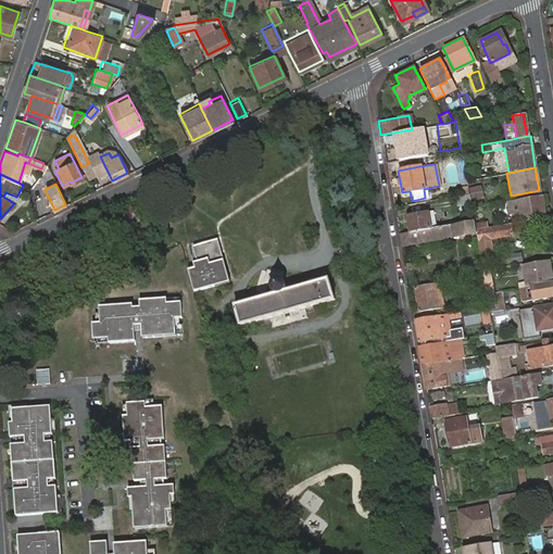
[(468,187),(472,205),(482,203),(479,185),(468,187)]
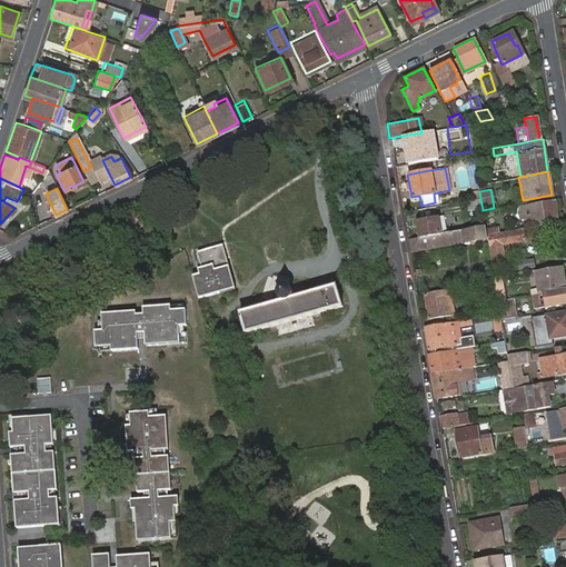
[(534,226),(556,222),(552,199),(516,206),(517,211),(526,209),(525,207),(532,206),(534,226)]
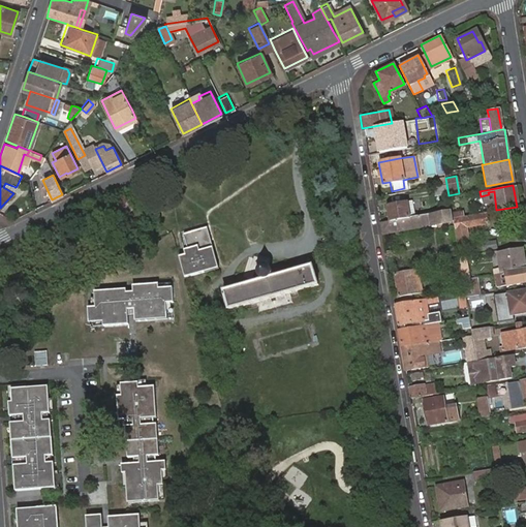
[(439,198),(441,211),(450,210),(449,206),(447,197),(439,198)]
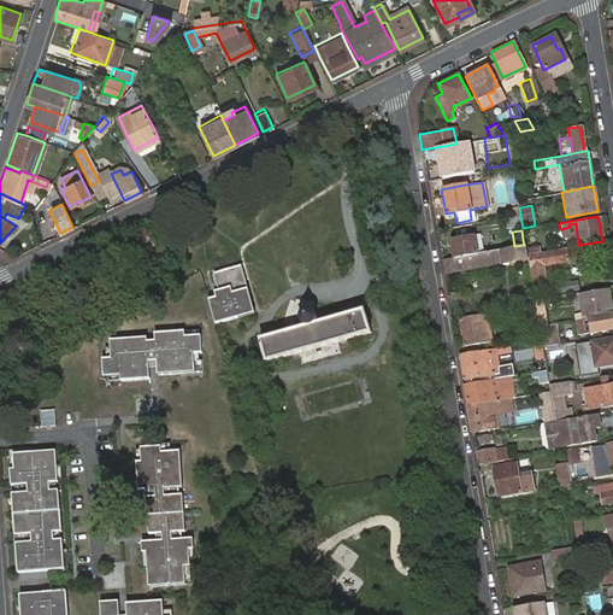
[(119,240),(129,255),(139,249),(128,234),(119,240)]
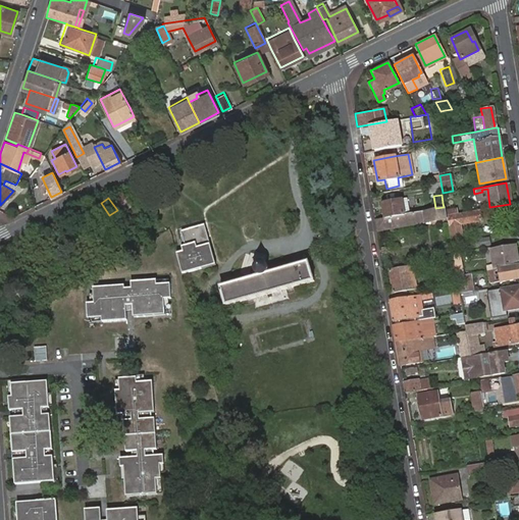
[(380,201),(382,217),(402,214),(399,198),(380,201)]
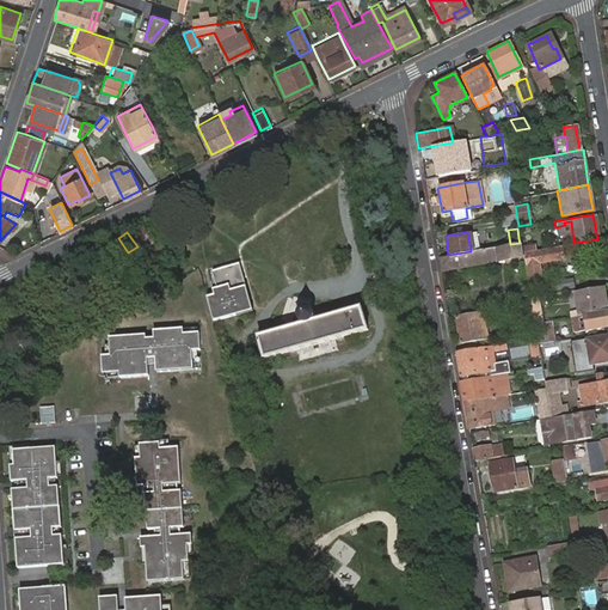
[(440,269),(521,255),(521,251),(520,245),(520,243),(510,244),(471,251),(448,255),(437,257),(440,269)]
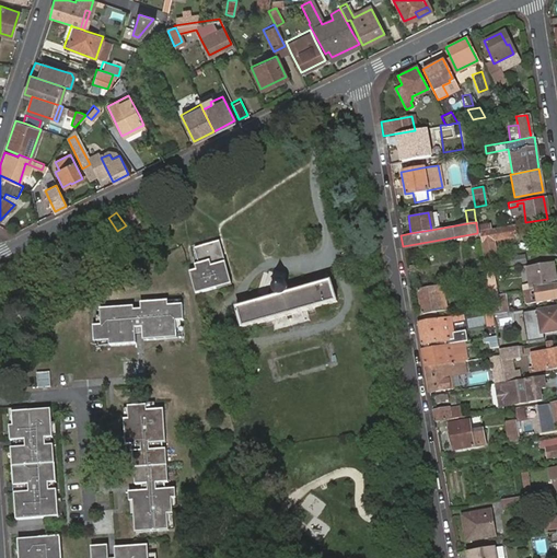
[(512,224),(496,228),(496,229),(479,232),(484,260),(495,259),(491,239),(514,235),(512,224)]
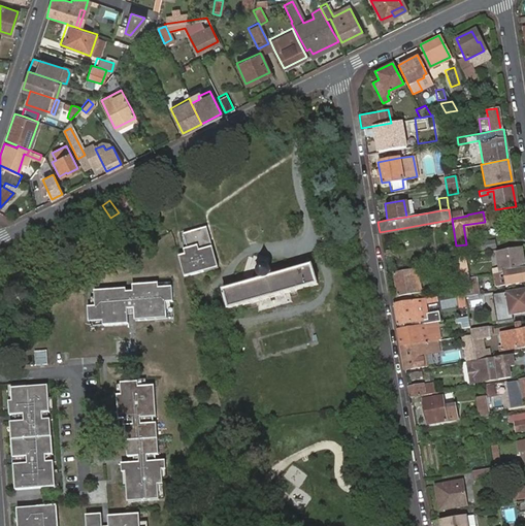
[(205,225),(177,233),(183,253),(176,254),(182,275),(216,266),(205,225)]
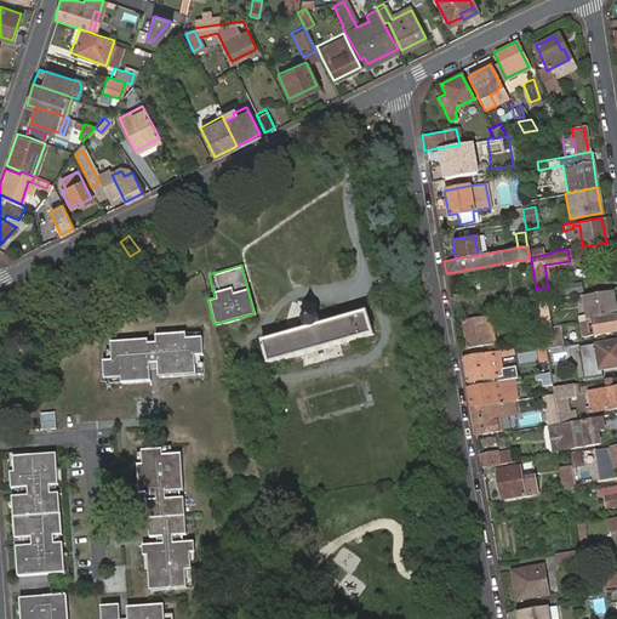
[(556,285),(558,294),(580,290),(578,282),(556,285)]
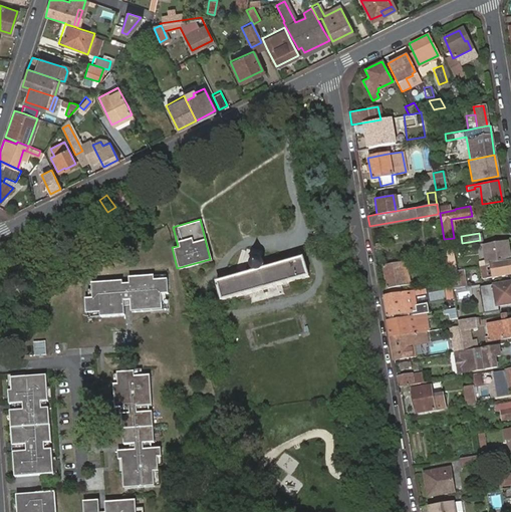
[(485,263),(509,259),(506,240),(482,244),(485,263)]
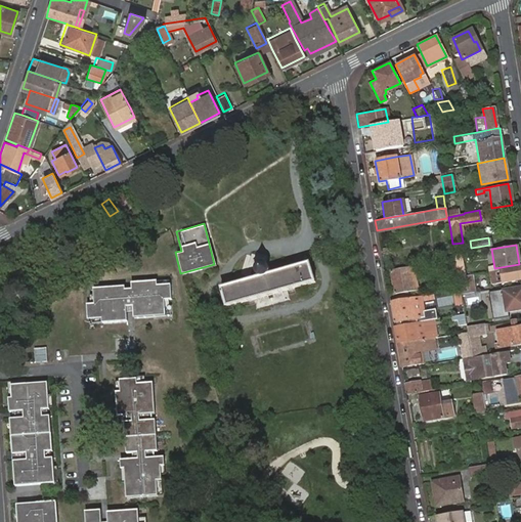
[(454,265),(453,257),(446,259),(449,275),(456,274),(456,270),(454,265)]
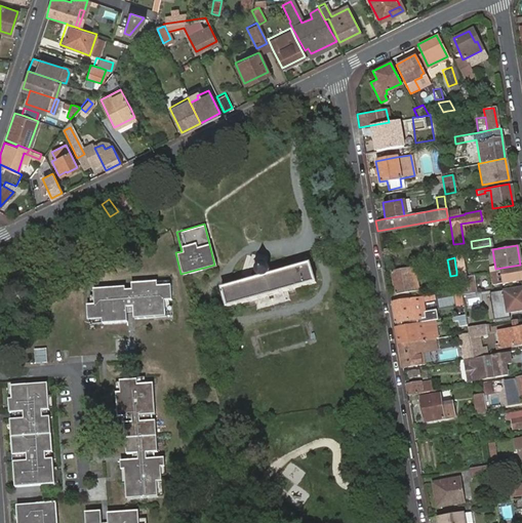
[(258,277),(219,288),(225,307),(314,281),(309,262),(267,274),(268,271),(267,266),(265,264),(261,263),(258,263),(256,264),(254,268),(253,272),(255,275),(257,276),(258,277)]
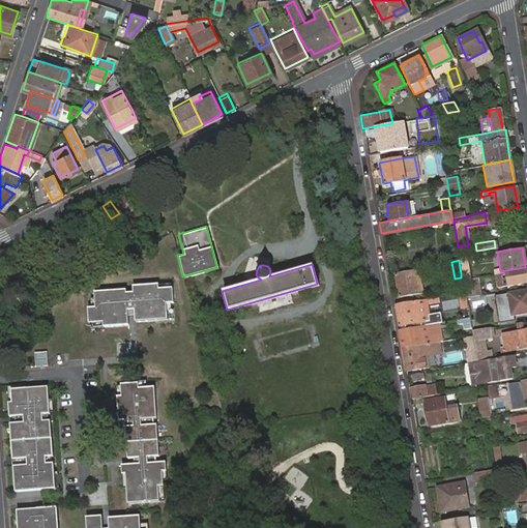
[(526,282),(525,267),(500,271),(496,272),(497,276),(501,275),(502,286),(526,282)]
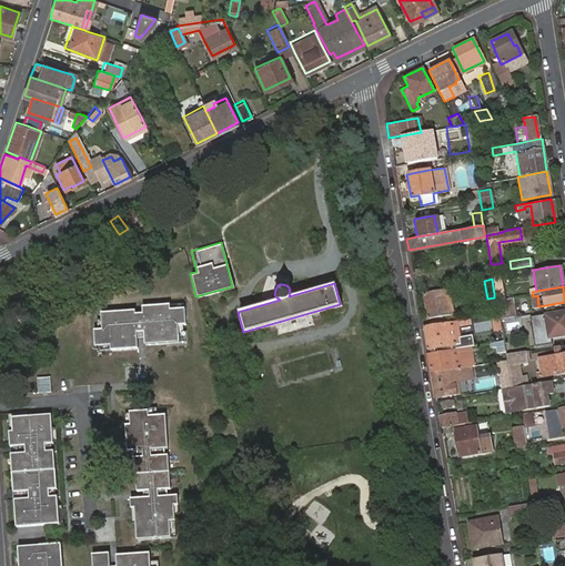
[(422,293),(425,316),(451,312),(446,289),(422,293)]
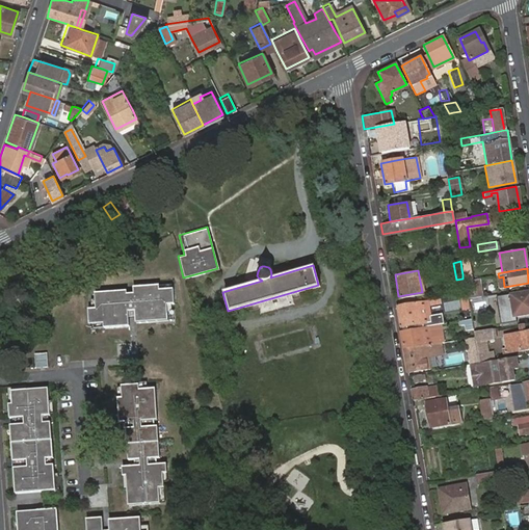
[(476,284),(475,277),(463,279),(465,289),(472,288),(472,285),(476,284)]
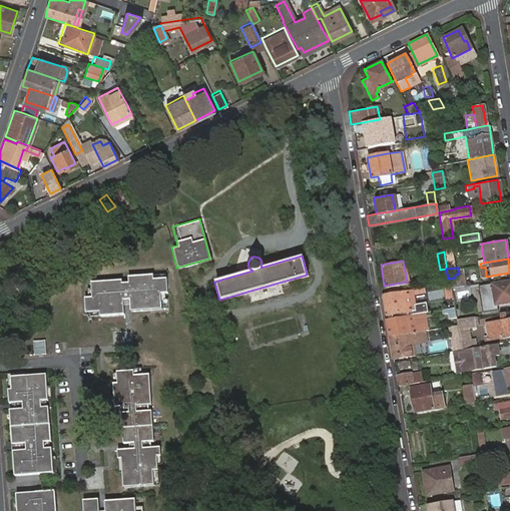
[(152,273),(126,275),(126,282),(119,283),(119,279),(89,281),(90,296),(83,297),(84,312),(96,311),(96,316),(122,314),(121,305),(127,304),(128,311),(159,308),(158,293),(166,292),(164,278),(152,278),(152,273)]
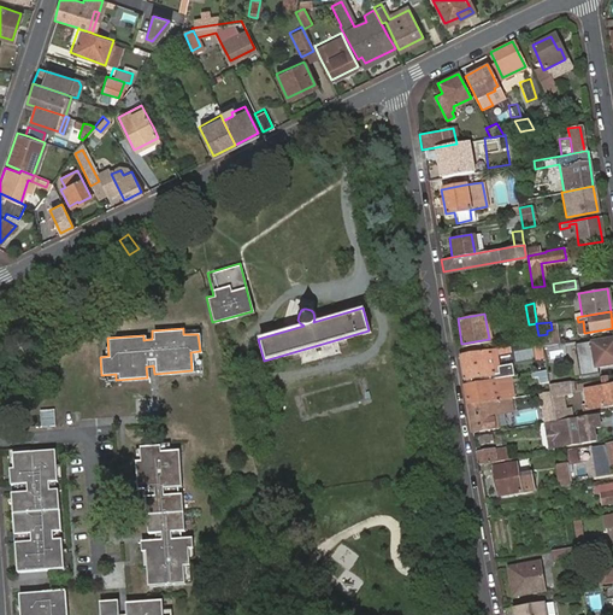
[(548,344),(547,334),(538,335),(540,338),(541,345),(548,344)]
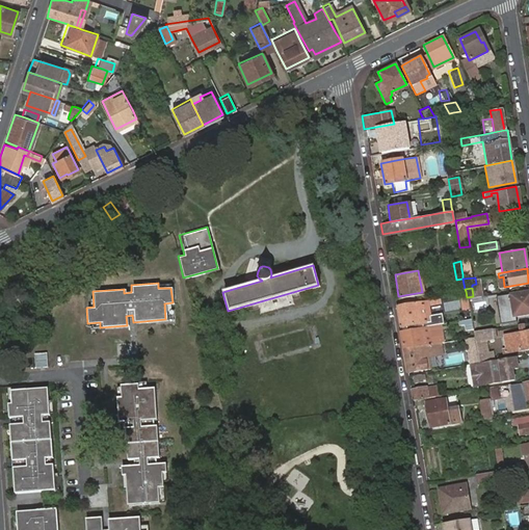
[(528,289),(508,293),(508,291),(502,292),(503,298),(509,297),(512,315),(528,313),(528,289)]
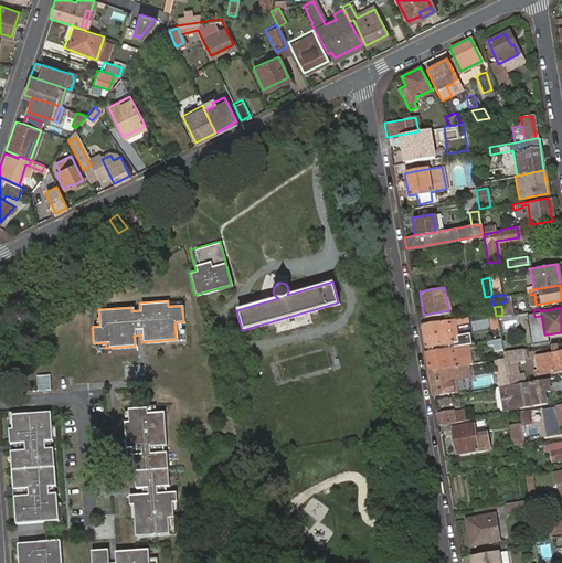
[(485,315),(488,328),(495,326),(492,314),(485,315)]
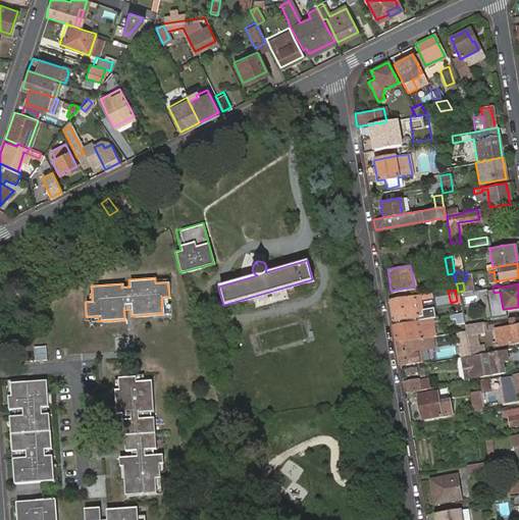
[(467,300),(465,291),(464,291),(458,292),(459,301),(467,300)]
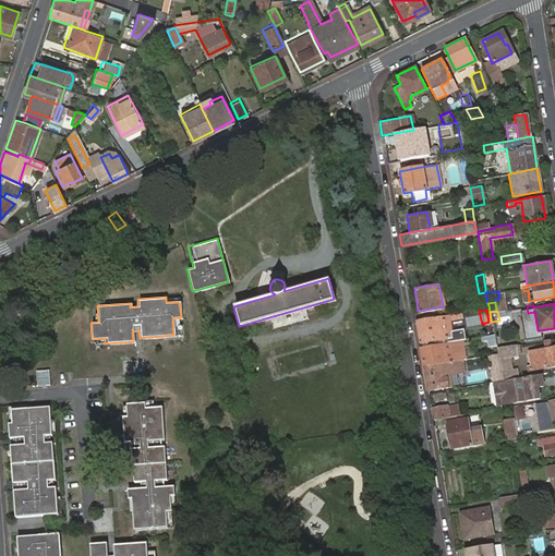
[(413,319),(419,345),(461,337),(460,327),(441,330),(438,319),(458,316),(457,312),(413,319)]
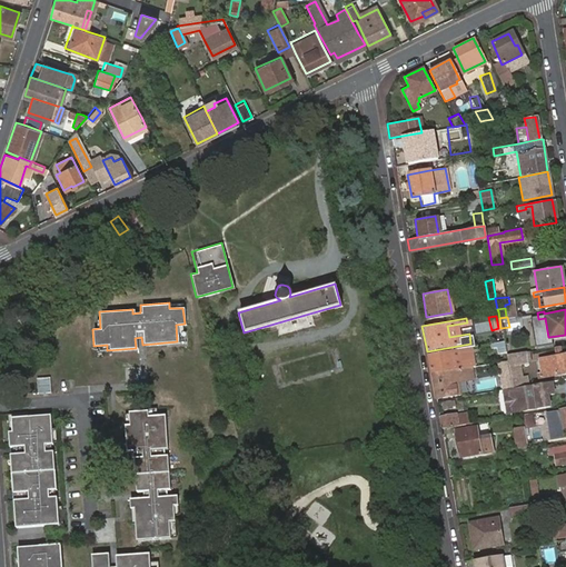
[(542,338),(548,337),(545,318),(538,319),(542,338)]
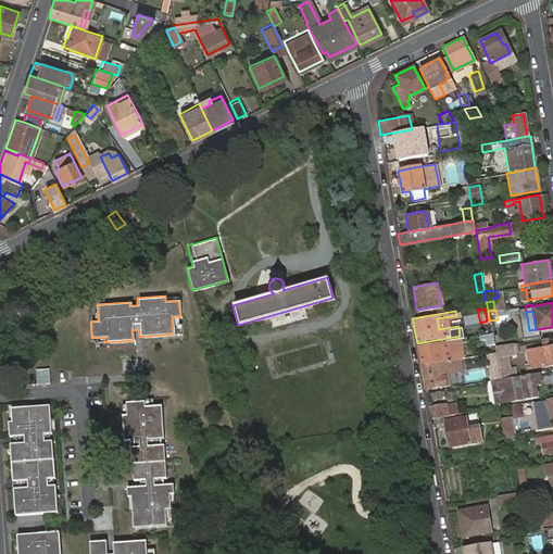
[(460,314),(461,323),(478,320),(477,312),(460,314)]
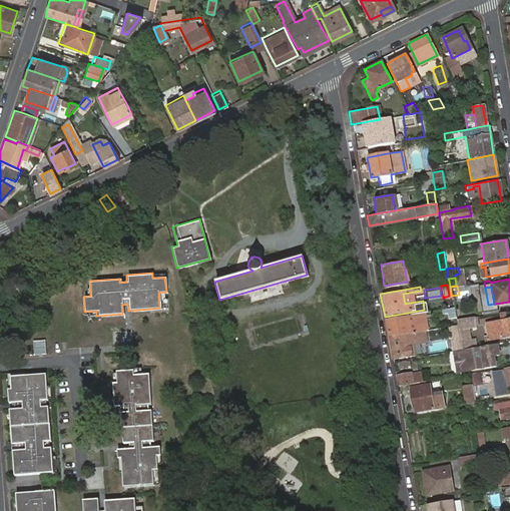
[(385,319),(388,336),(411,332),(425,330),(427,329),(424,312),(412,314),(385,319)]
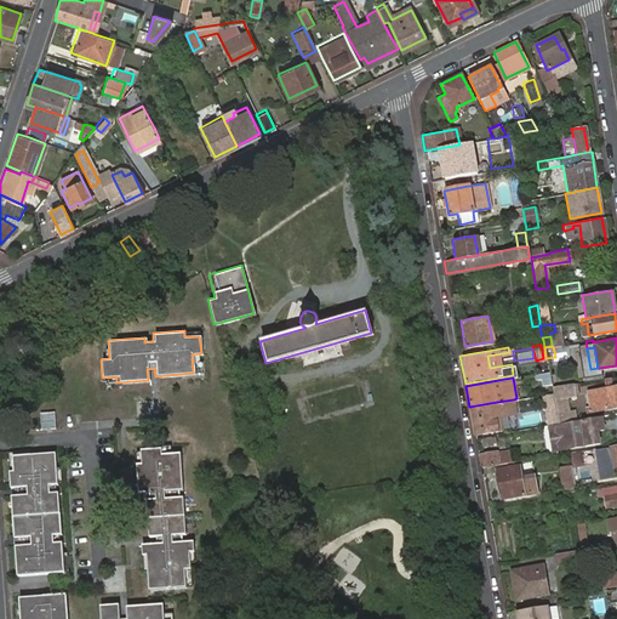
[(573,395),(572,382),(559,385),(550,386),(550,393),(552,398),(566,396),(573,395)]
